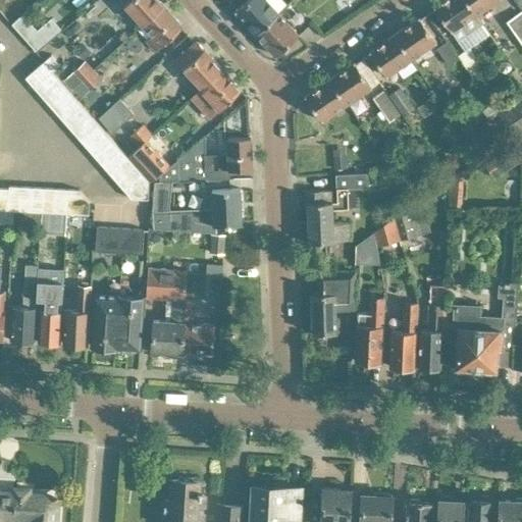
[(119,0),(143,24),(163,5),(158,0),(119,0)]
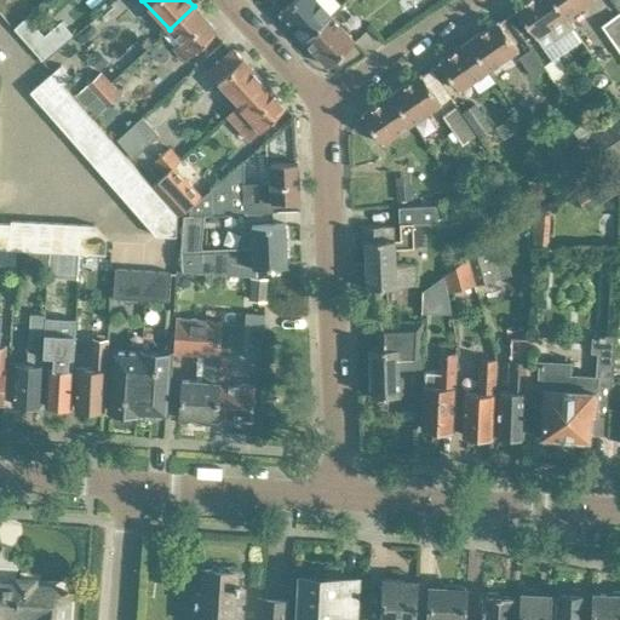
[(304,40),(331,15),(331,16),(343,4),(339,0),(320,0),(319,3),(316,0),(293,0),(279,13),(304,40)]
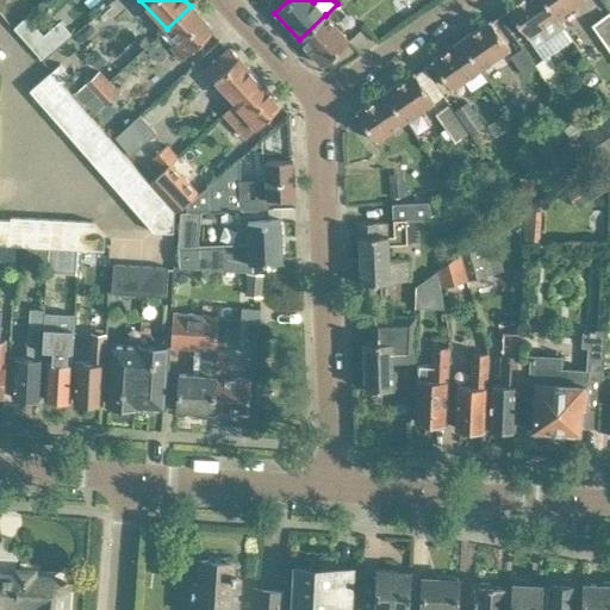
[(556,17),(543,0),(517,0),(506,7),(527,37),(539,30),(547,41),(564,29),(555,18),(556,17)]
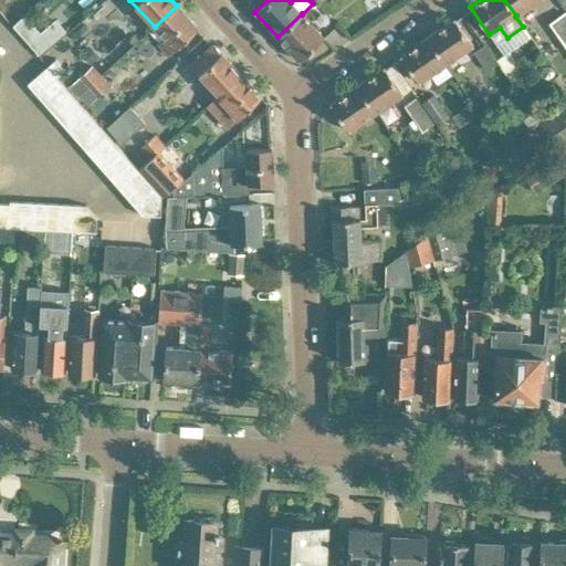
[(504,0),(516,16),(538,0),(504,0)]
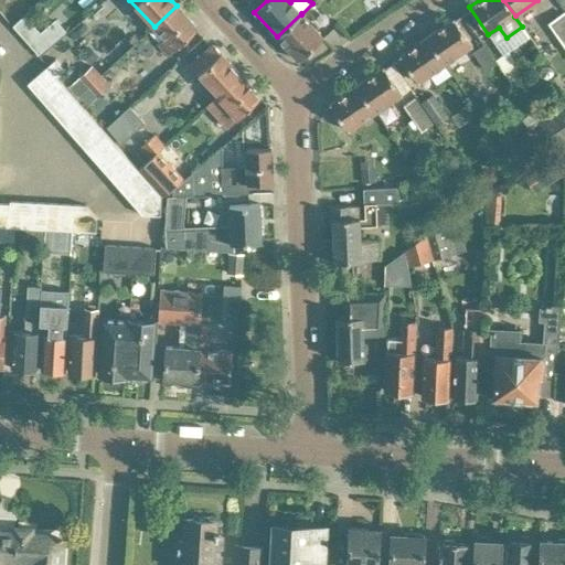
[(198,28),(177,6),(155,27),(164,38),(158,44),(168,55),(198,28)]
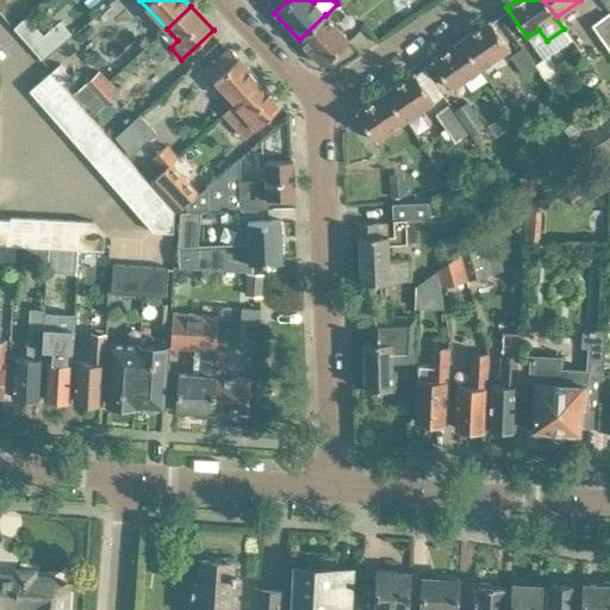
[(609,14),(609,13),(592,25),(609,50),(609,14)]
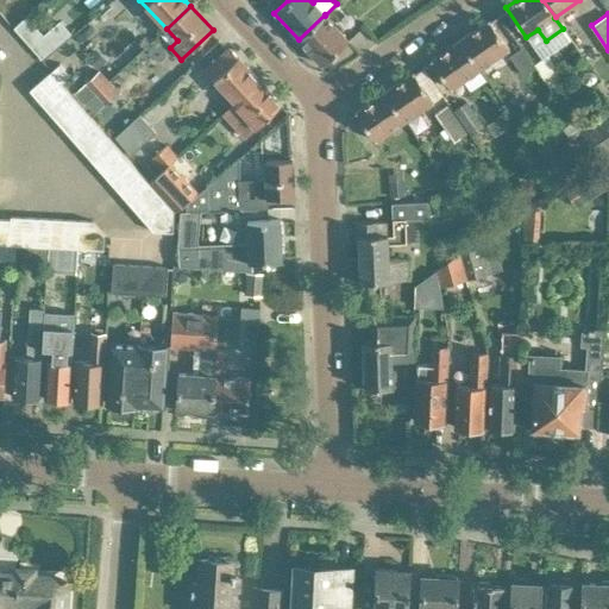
[(349,42),(325,16),(325,14),(299,39),(322,66),(349,42)]
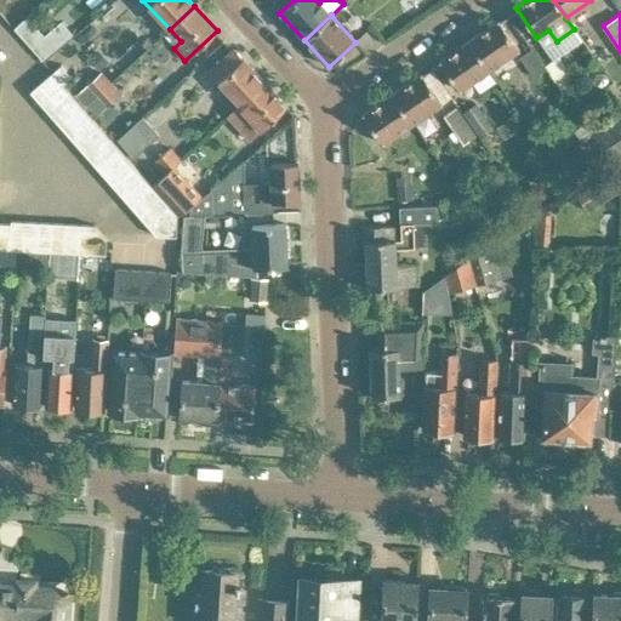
[(382,45),(399,30),(385,15),(369,29),(382,45)]
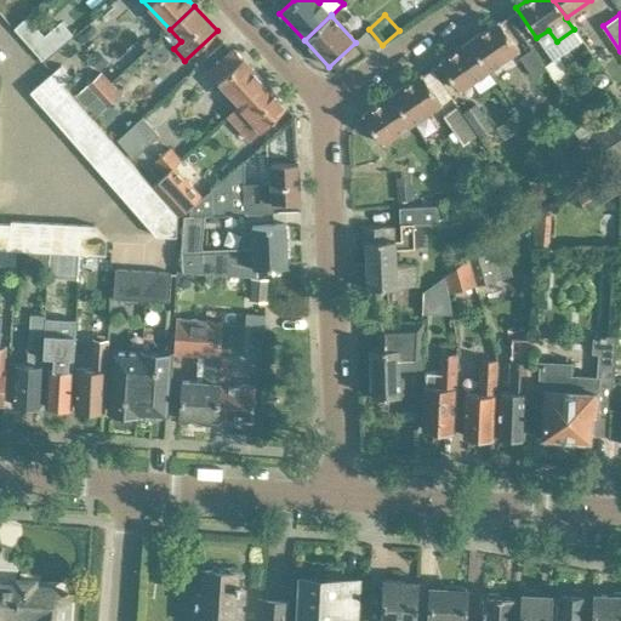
[(61,21),(30,46),(43,60),(73,34),(61,21)]
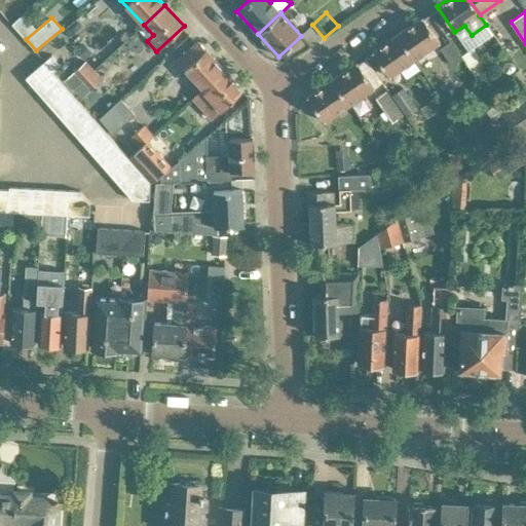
[(422,17),(397,34),(414,60),(440,42),(422,17)]
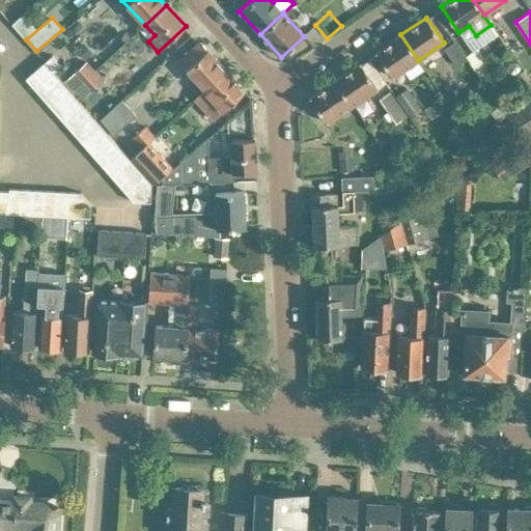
[(418,60),(400,34),(375,52),(376,54),(369,59),(380,73),(387,68),(393,78),(418,60)]
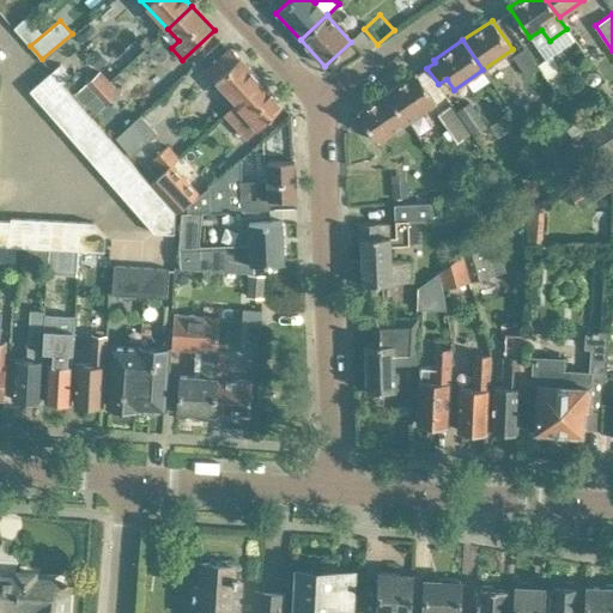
[(230,48),(229,50),(205,72),(232,103),(259,79),(230,48)]
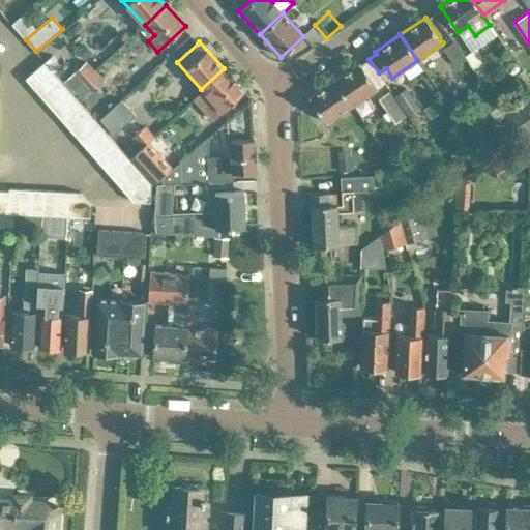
[(452,68),(471,95),(484,86),(454,42),(444,50),(455,66),(452,68)]
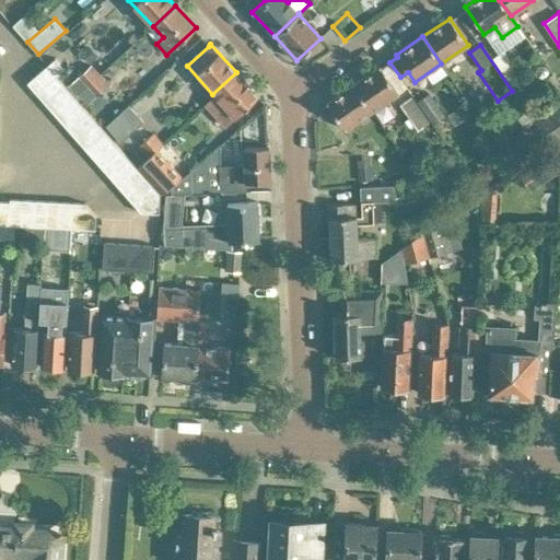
[(389,62),(381,68),(380,66),(353,84),(372,112),(407,86),(400,77),(389,62)]
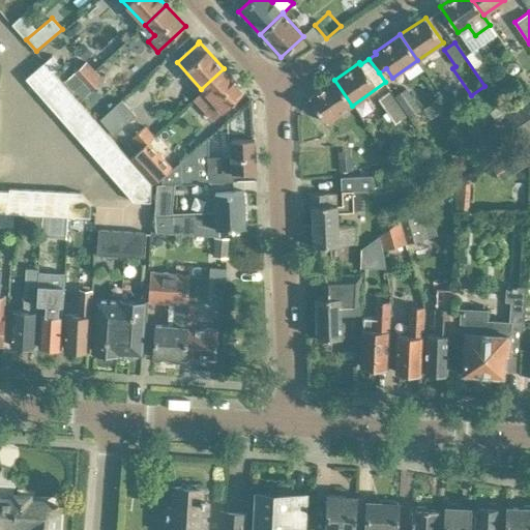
[(34,88),(53,71),(45,62),(26,79),(34,88)]
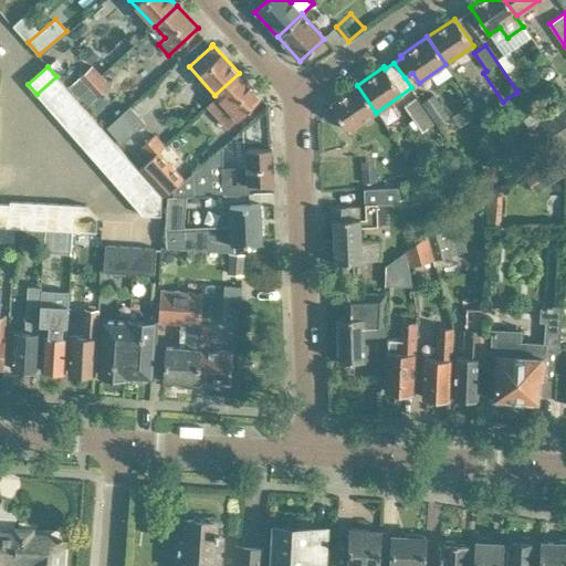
[(80,96),(101,76),(92,66),(70,86),(80,96)]
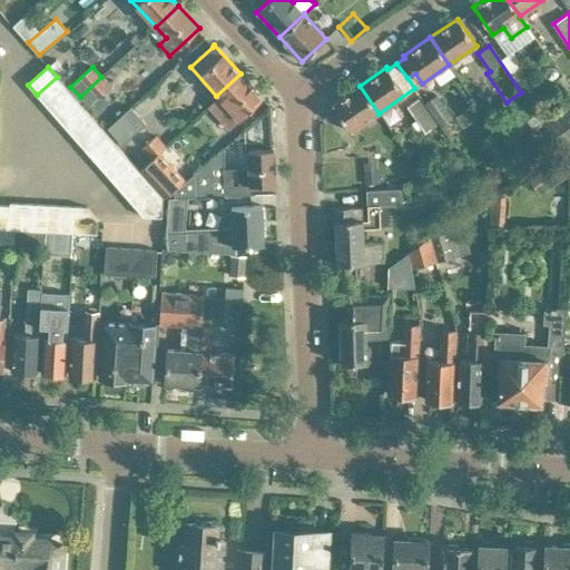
[(131,107),(150,91),(130,69),(110,87),(101,77),(80,97),(109,128),(131,107)]
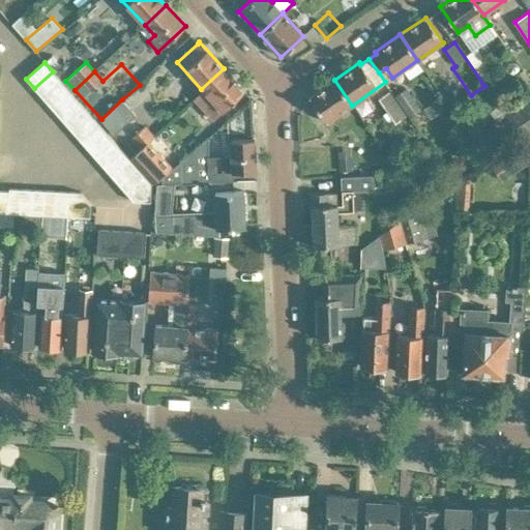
[(244,91),(224,68),(201,89),(213,102),(207,108),(215,117),(244,91)]
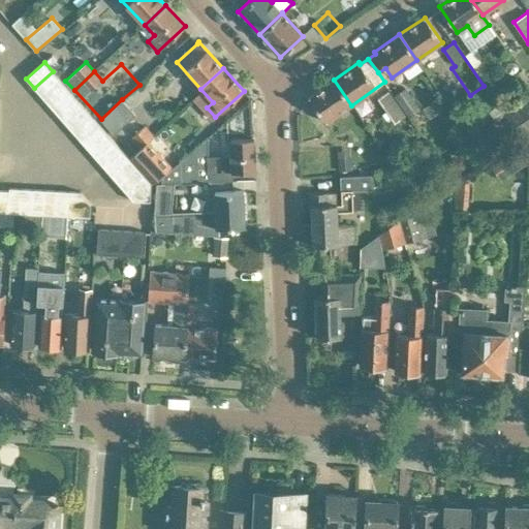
[(41,96),(60,80),(53,71),(34,88),(41,96)]
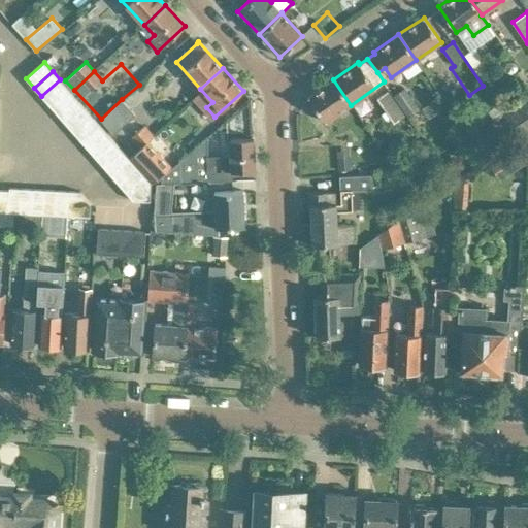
[(50,105),(67,89),(60,79),(41,96),(50,105)]
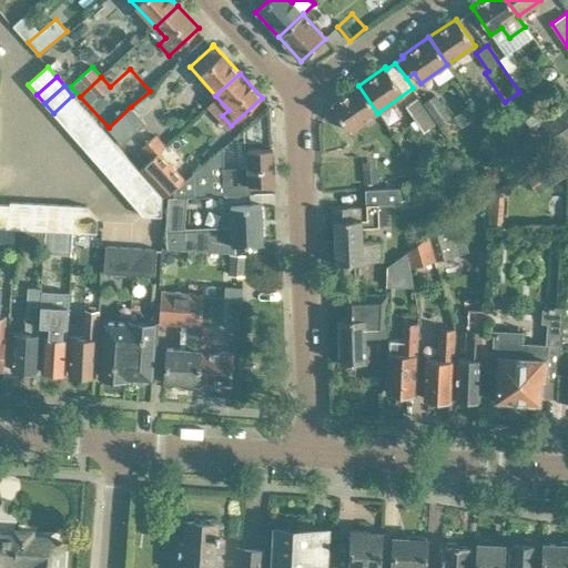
[(377,113),(358,85),(331,104),(351,132),(377,113)]
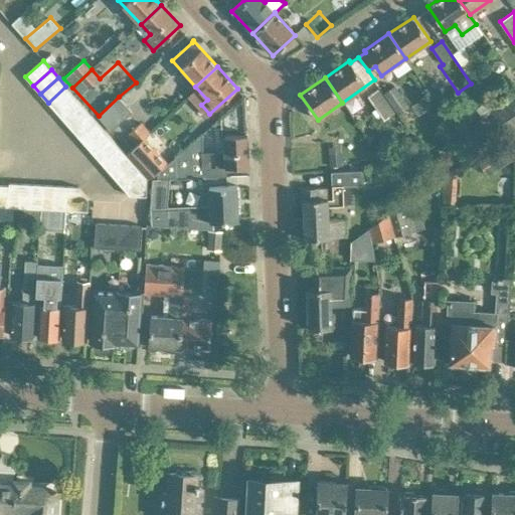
[(55,111),(73,95),(65,87),(48,103),(55,111)]
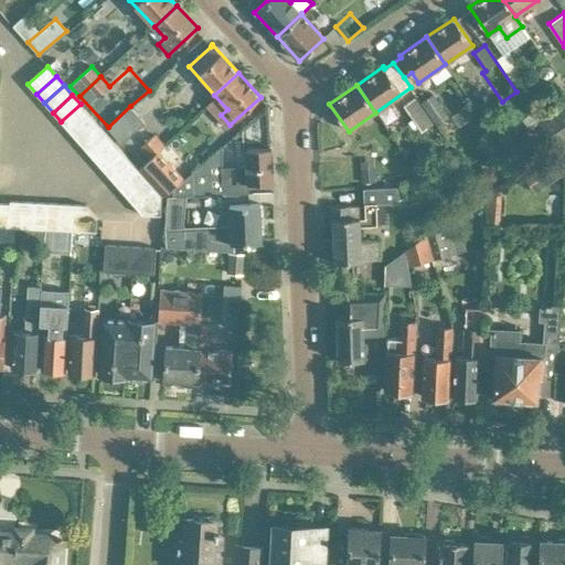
[(437,127),(419,104),(415,98),(404,106),(426,136),(437,127)]
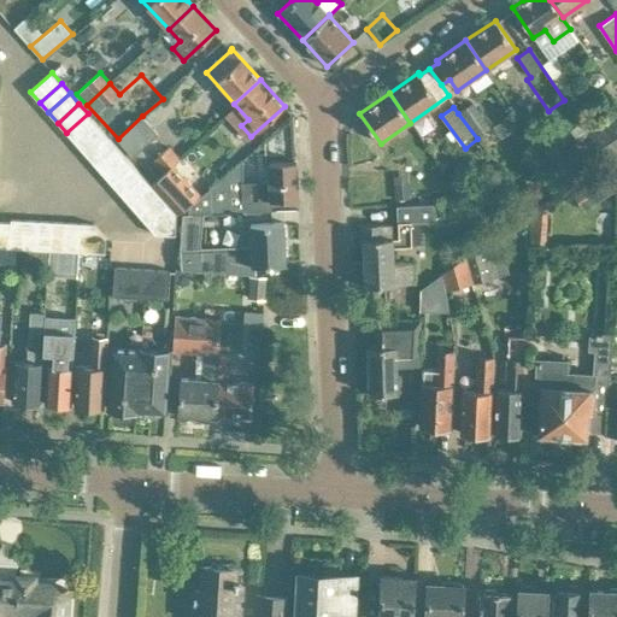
[(75,144),(97,124),(88,113),(66,133),(75,144)]
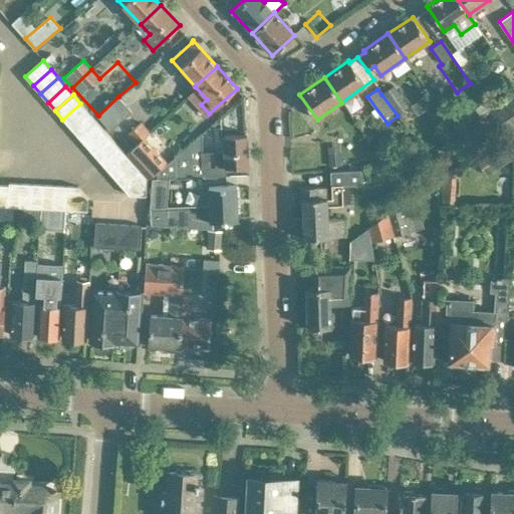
[(513,94),(490,110),(506,135),(513,130),(513,94)]
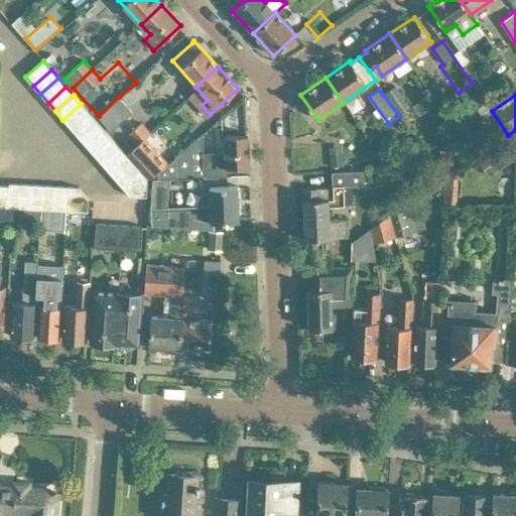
[(132,112),(119,97),(99,116),(112,130),(132,112)]
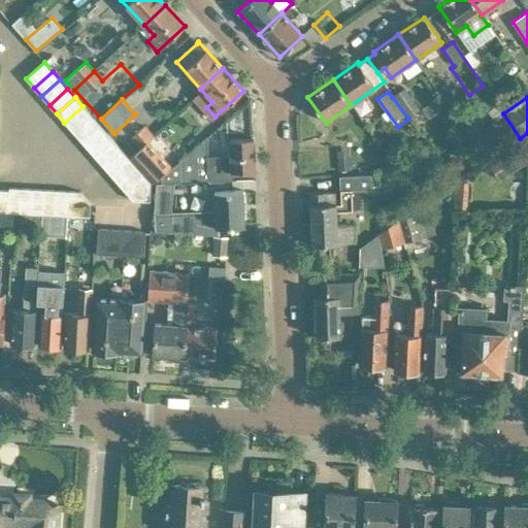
[(72,131),(91,114),(83,106),(64,123),(72,131)]
